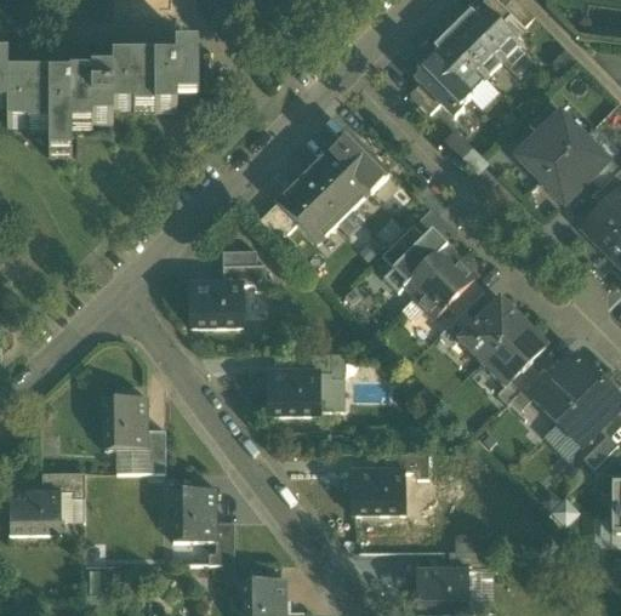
[(503,6),(496,0),(482,0),(479,3),(500,23),(511,13),(503,6)]
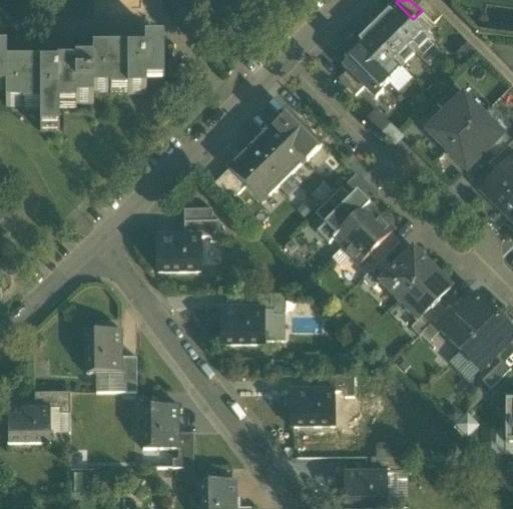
[(441,14),(427,0),(421,0),(416,5),(422,11),(433,22),(441,14)]
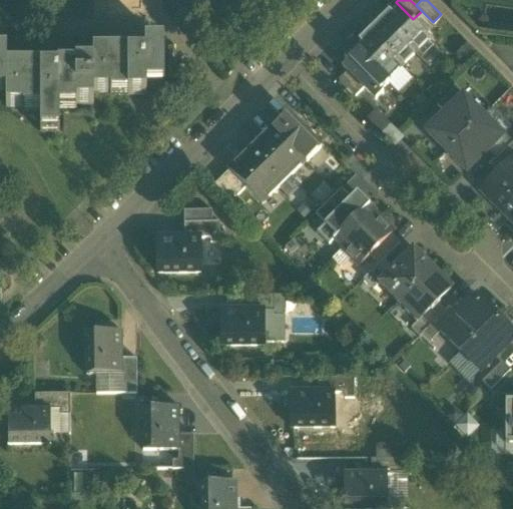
[(396,2),(381,17),(415,51),(429,36),(413,19),(396,2)]
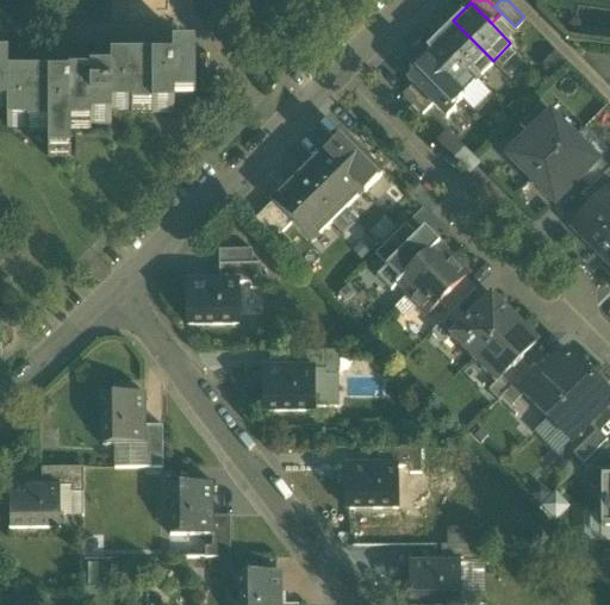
[(493,61),(453,20),(436,37),(477,78),(493,61)]
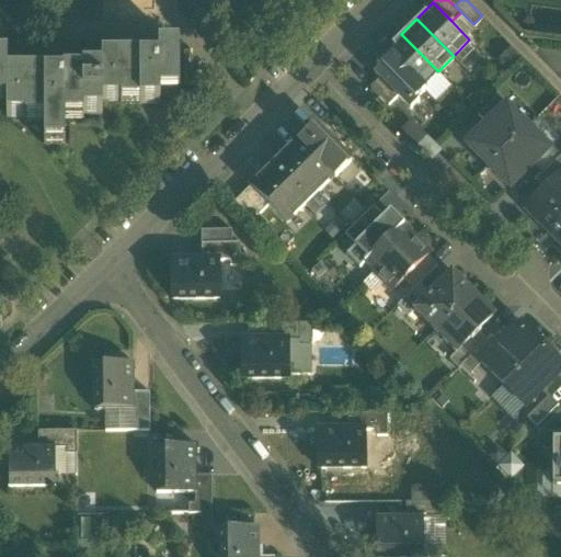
[(438,71),(401,34),(386,49),(422,87),(438,71)]
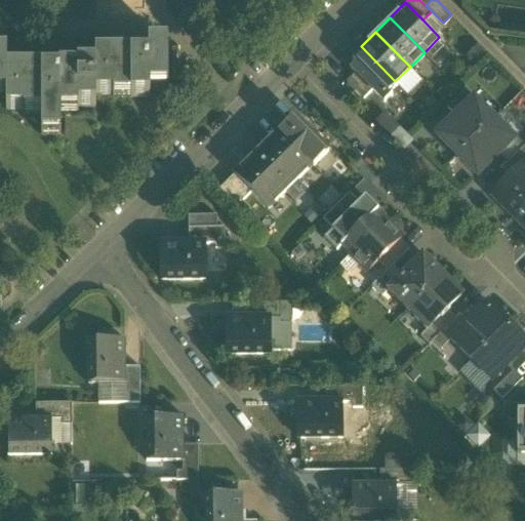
[(148,52),(130,52),(130,50),(94,50),(94,64),(76,64),(76,67),(58,67),(58,68),(41,68),(41,67),(5,67),(5,49),(0,49),(0,90),(6,90),(6,107),(24,107),(24,109),(41,109),(42,133),(59,132),(59,109),(77,109),(77,104),(94,104),(94,91),(113,91),(113,93),(148,93),(148,83),(166,83),(166,41),(148,41),(148,52)]
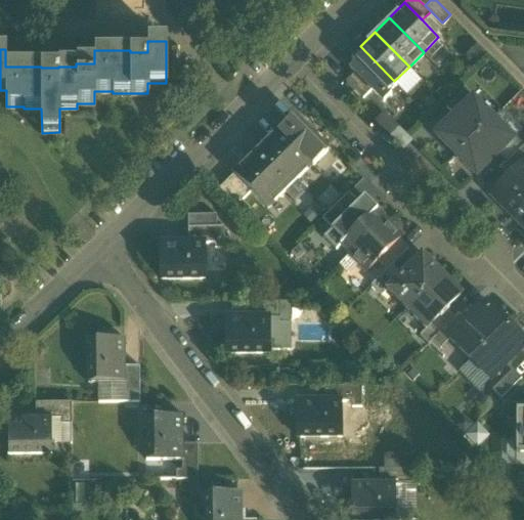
[(394,81),(360,46),(351,54),(356,59),(350,66),(383,99),(391,91),(389,90),(396,83),(394,81)]
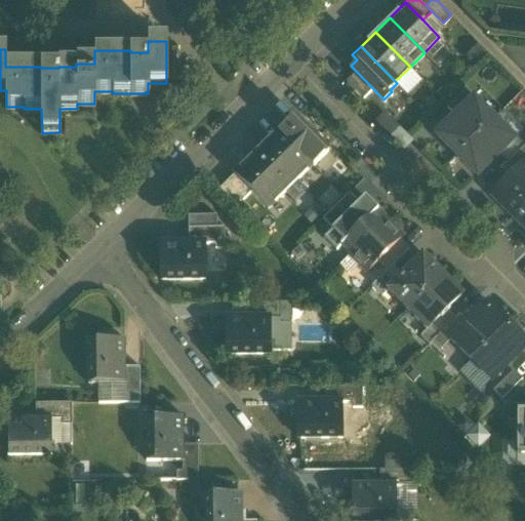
[(465,88),(447,105),(455,114),(473,96),(465,88)]
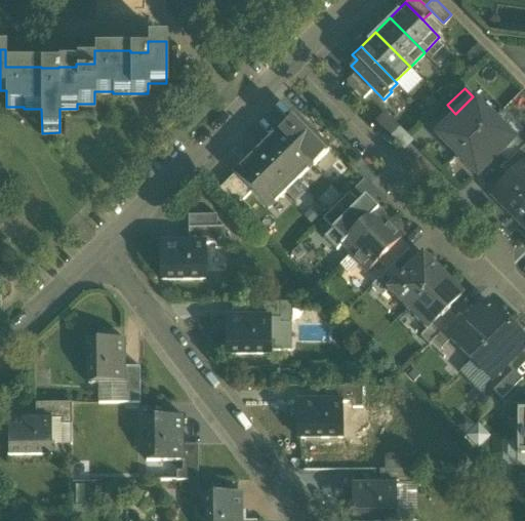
[(455,114),(437,132),(456,153),(493,117),(473,96),(455,114)]
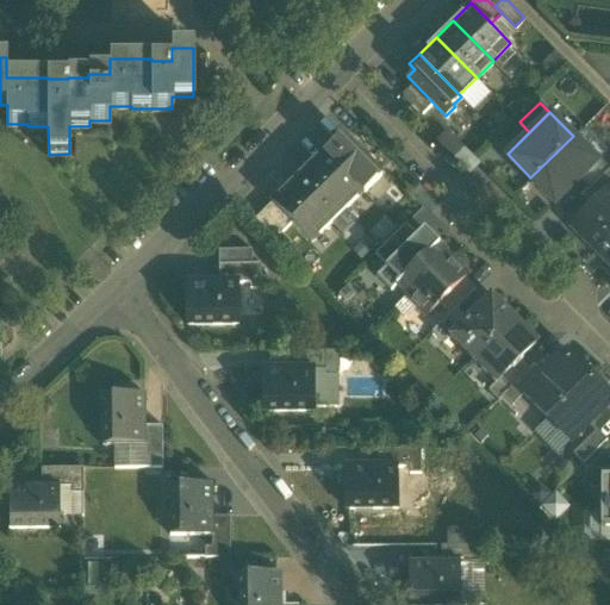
[(381,173),(342,133),(324,150),(323,148),(323,149),(363,191),(381,173)]
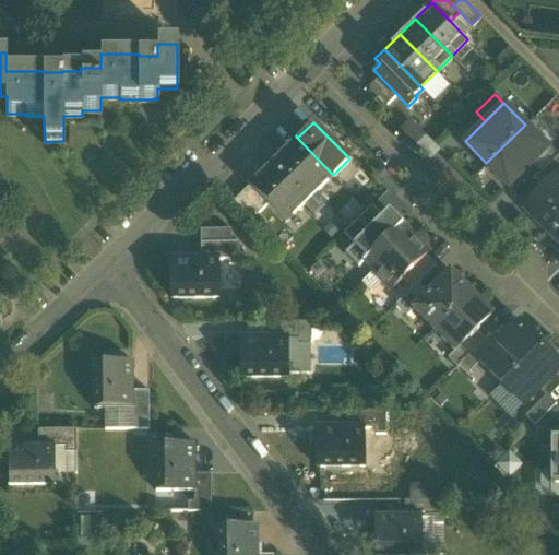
[(525,125),(486,163),(508,185),(531,162),(546,146),(525,125)]
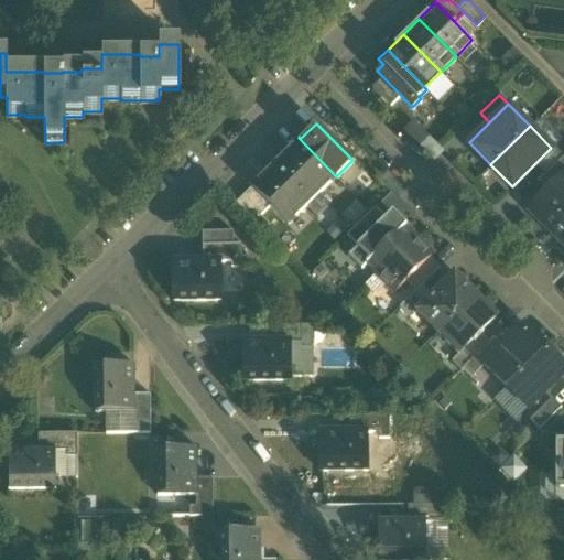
[(336,176),(299,138),(282,153),(320,191),(335,175),(336,176)]
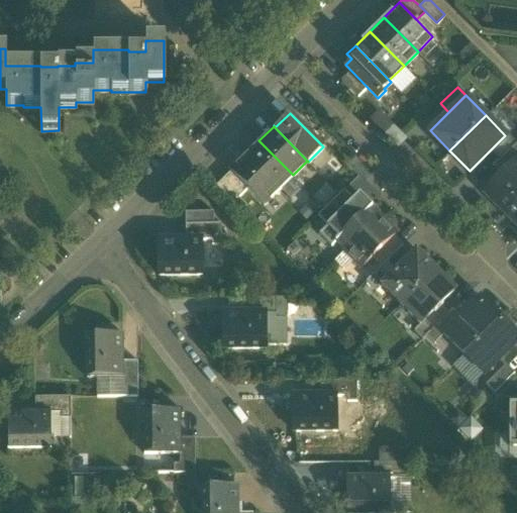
[(505,135),(491,149),(499,159),(516,141),(508,132),(505,135)]
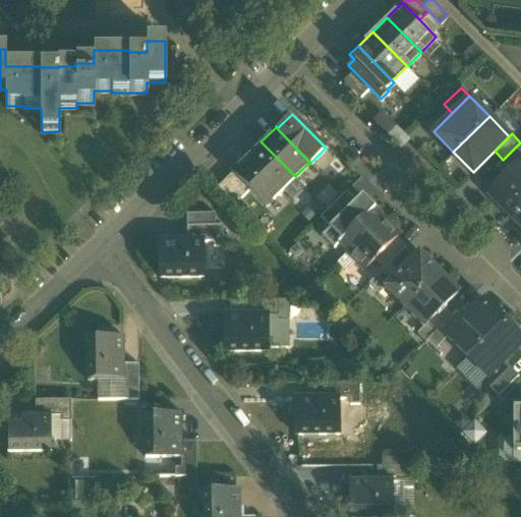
[(295,176),(261,141),(246,156),(281,190),(295,176)]
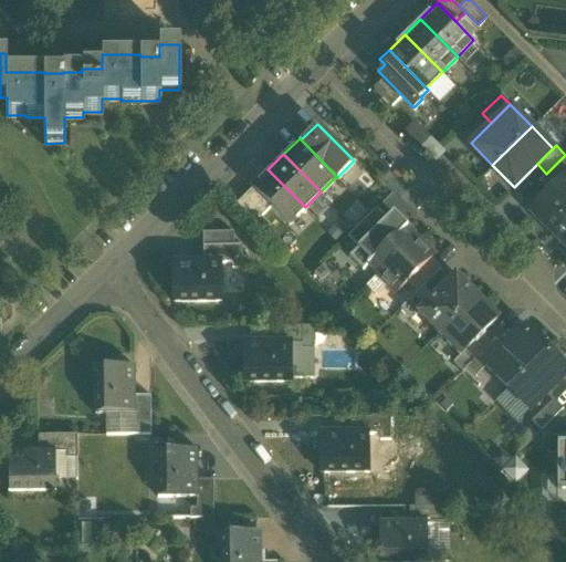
[(546,174),(541,180),(549,189),(565,173),(565,154),(565,155),(546,174)]
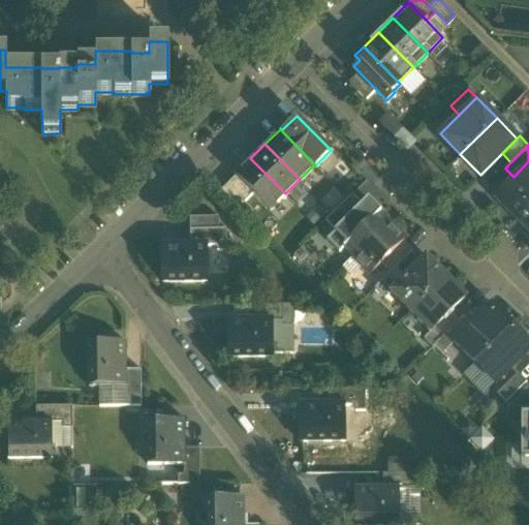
[(285,193),(250,158),(236,173),(253,191),(270,208),(285,193)]
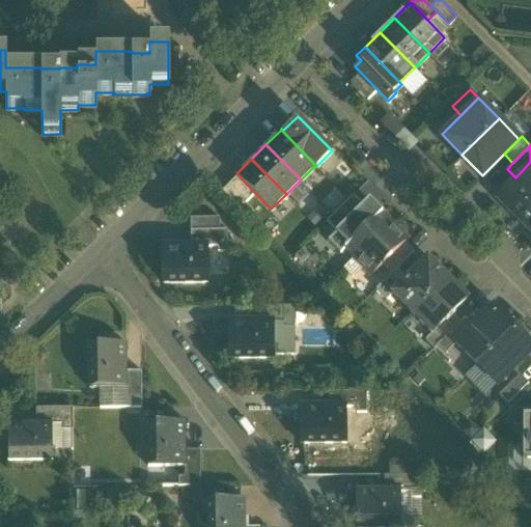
[(530,162),(515,177),(498,195),(519,216),(530,202),(530,162)]
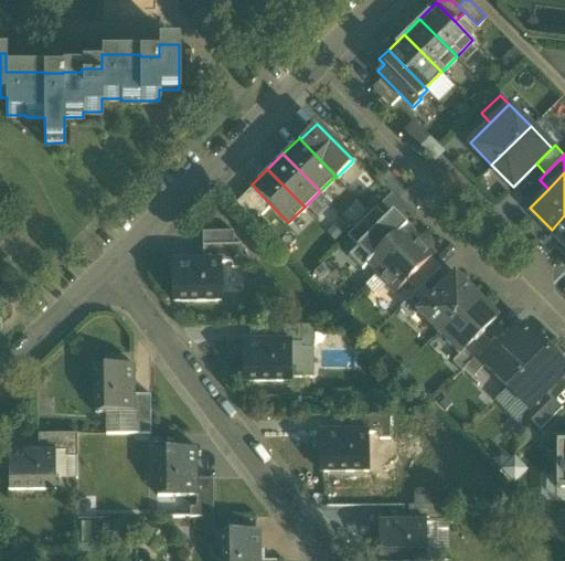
[(270,204),(252,186),(242,194),(260,213),(270,204)]
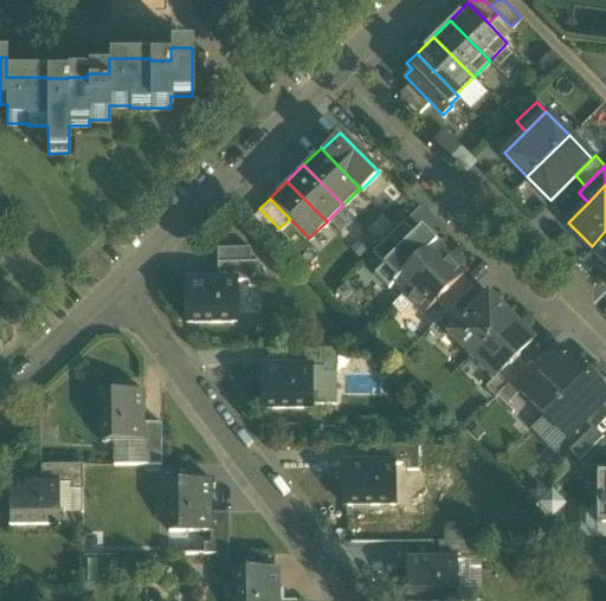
[(279,228),(259,208),(250,218),(279,249),(289,239),(279,228)]
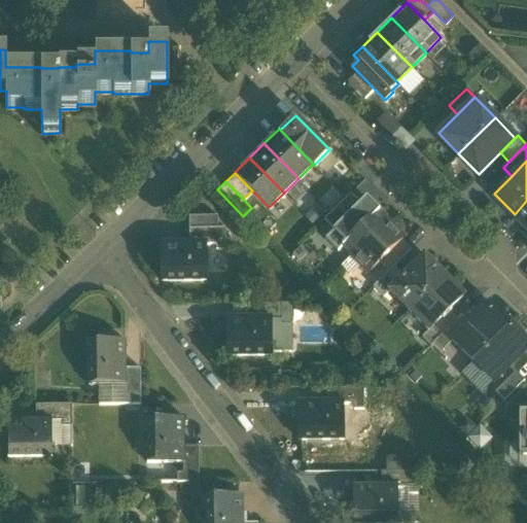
[(350,192),(323,217),(334,228),(360,201),(350,192)]
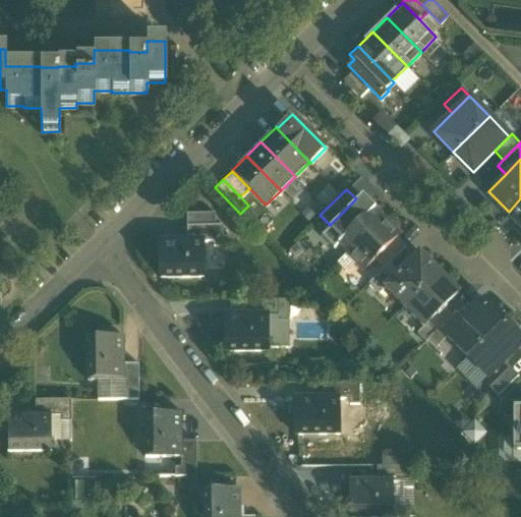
[(330,225),(322,233),(334,245),(338,241),(347,250),(384,215),(362,193),(356,198),(330,225)]
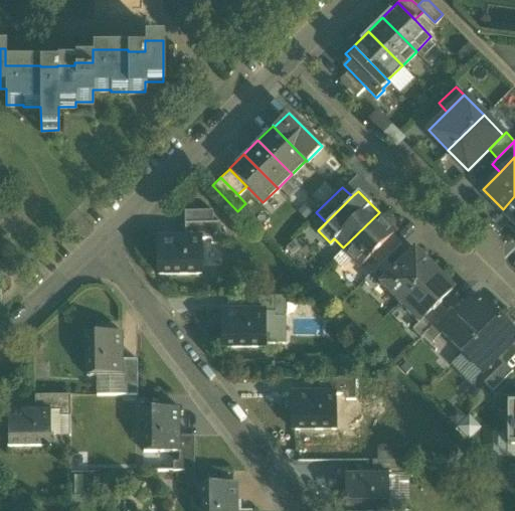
[(514,196),(503,209),(514,221),(514,196)]
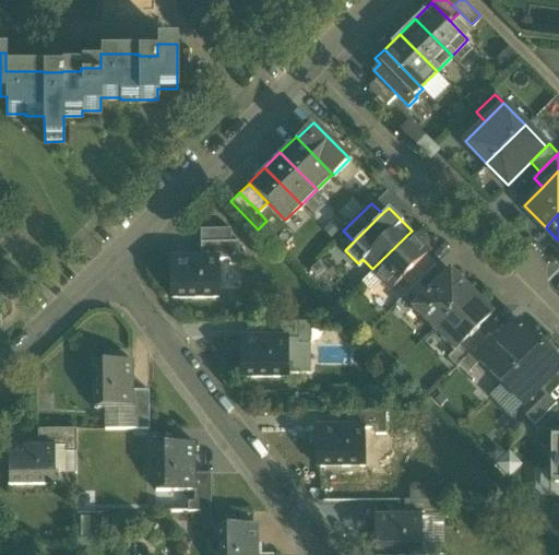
[(232,239),(230,226),(200,227),(201,239),(232,239)]
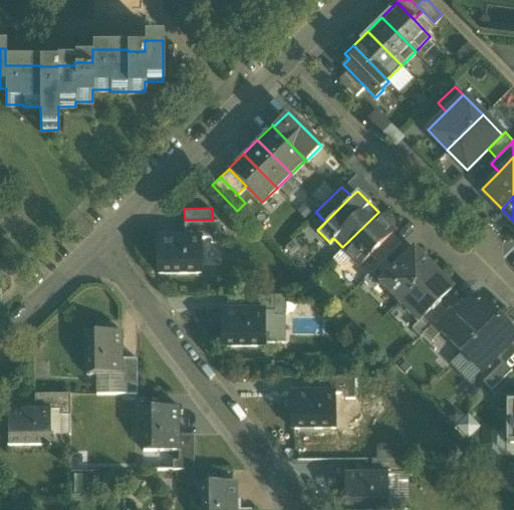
[(378,212),(342,247),(359,264),(370,253),(392,232),(393,231),(386,224),(382,224),(382,216),(378,212)]
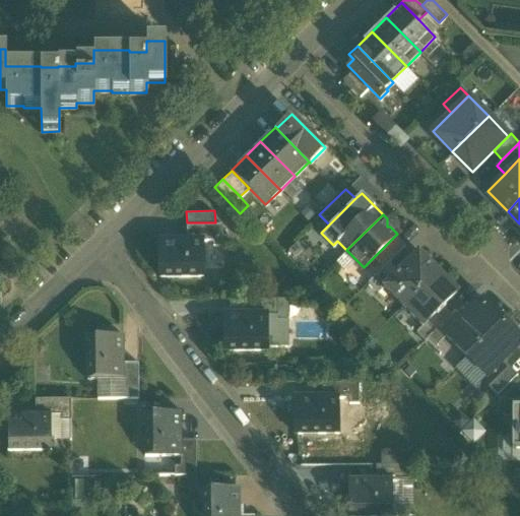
[(215,222),(187,222),(187,237),(201,237),(201,239),(211,239),(211,244),(221,243),(221,222),(215,222)]
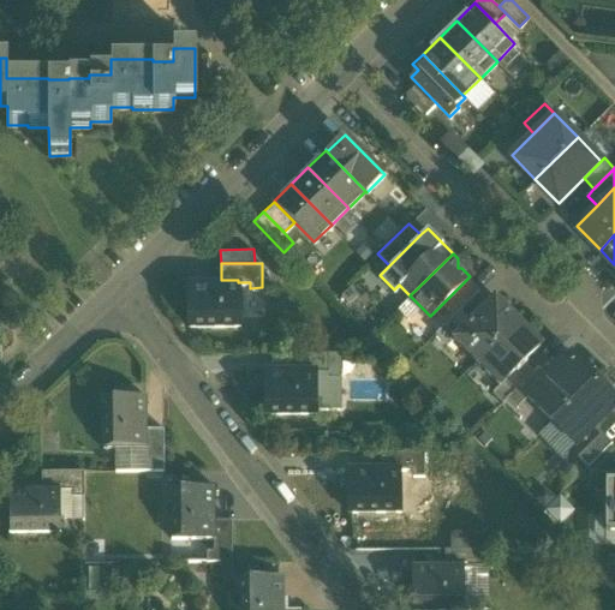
[(469,277),(443,303),(454,314),(459,309),(479,288),(469,277)]
